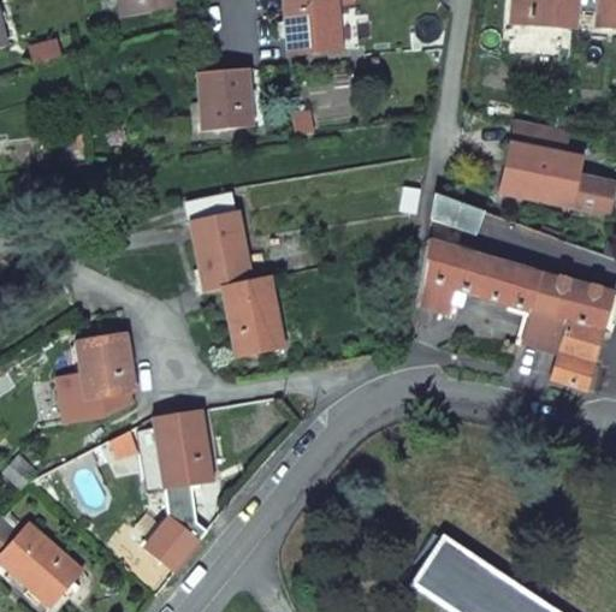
[(119,0),(122,15),(175,4),(173,0),(119,0)]
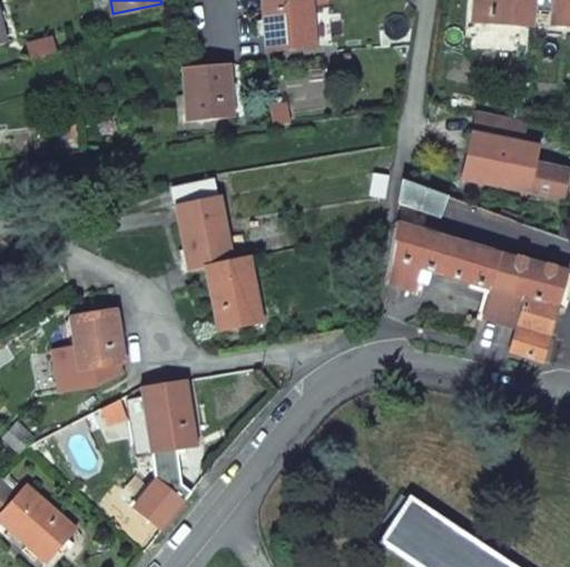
[(259,0),(261,15),(265,15),(266,32),(267,50),(314,46),(314,42),(311,7),(310,0),(259,0)]
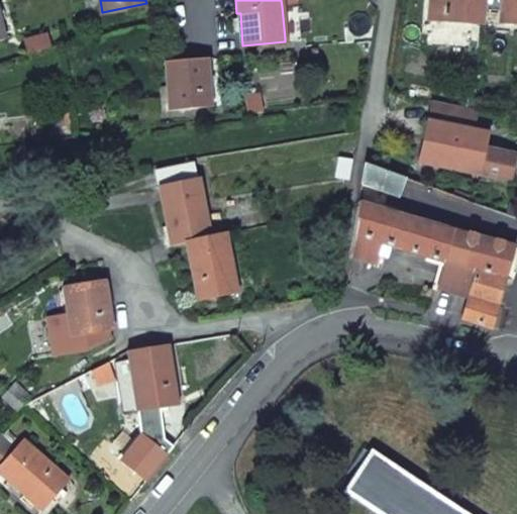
[(429,0),(428,19),(481,23),(482,0),(429,0)]
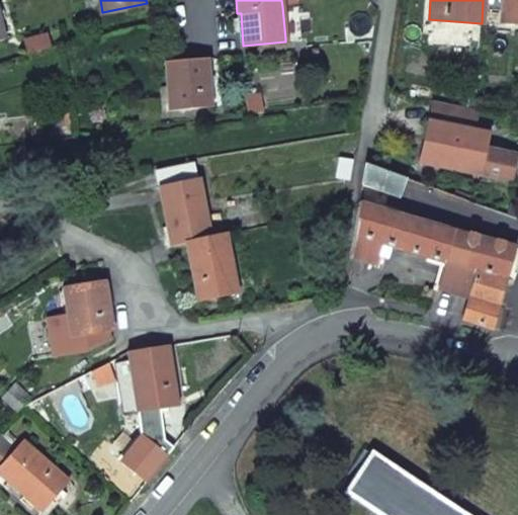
[(503,0),(502,22),(517,23),(517,0),(503,0)]
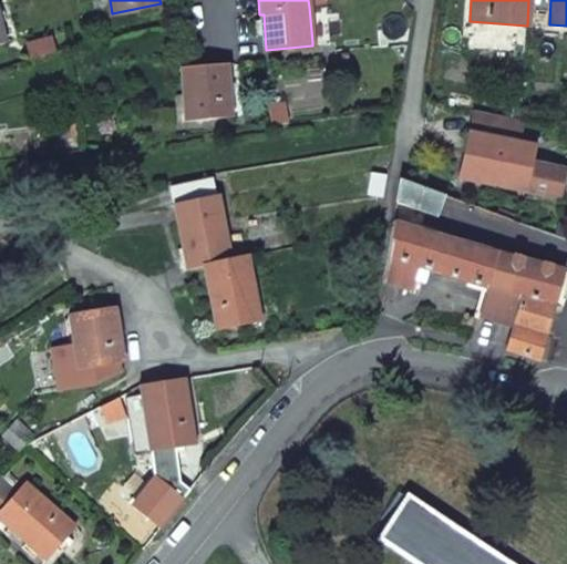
[(329,41),(327,4),(309,7),(312,42),(329,41)]
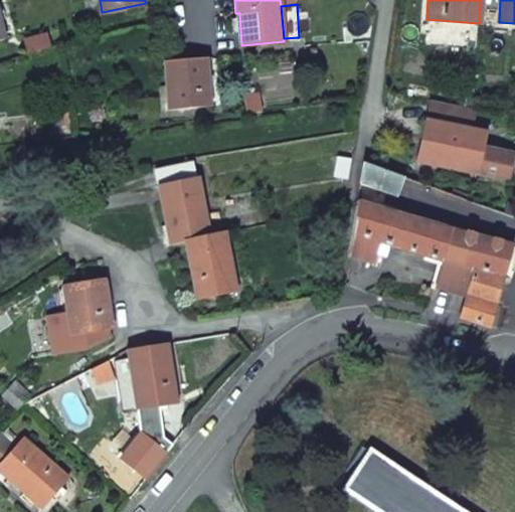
[(185,58),(164,60),(169,109),(209,104),(205,56),(185,58)]
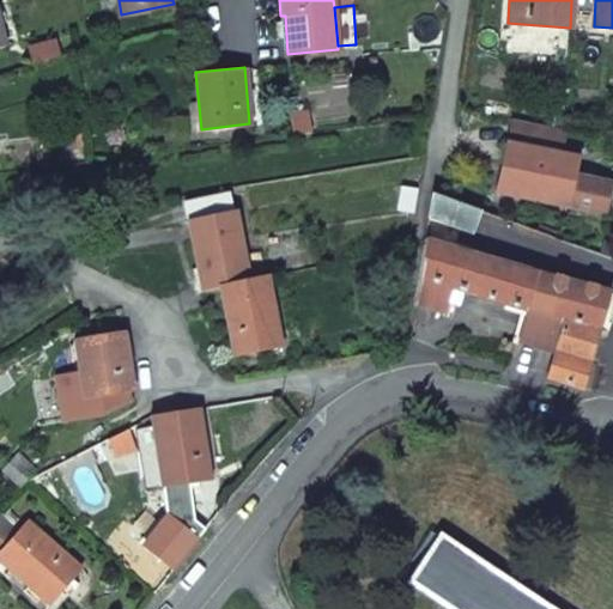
[(568,128),(510,116),(505,139),(513,140),(563,151),(568,128)]
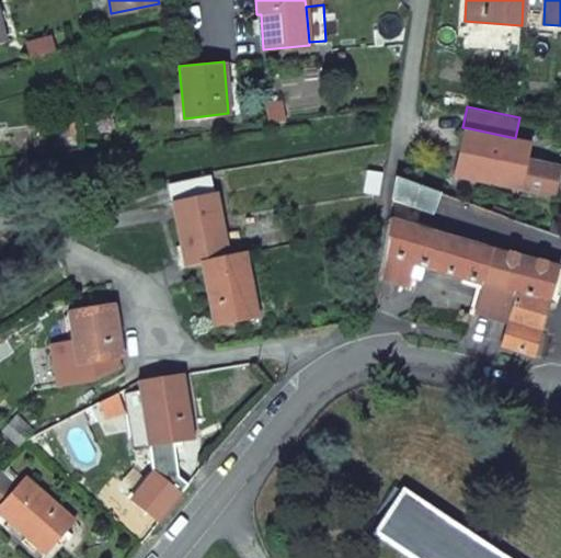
[(465,147),(469,128),(462,127),(459,146),(465,147)]
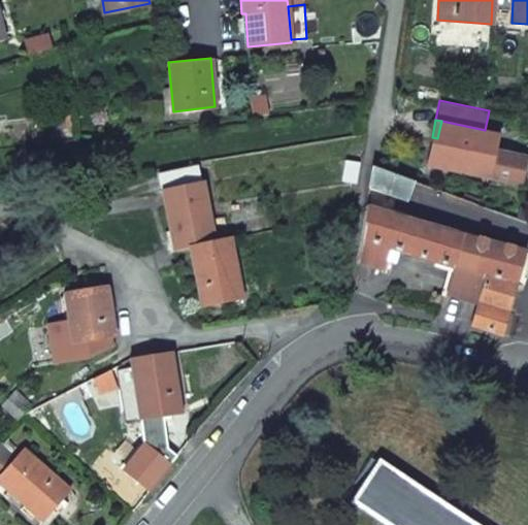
[(485,130),(441,121),(437,138),(432,137),(429,150),(426,162),(521,183),(527,155),(495,149),(498,133),(485,130)]
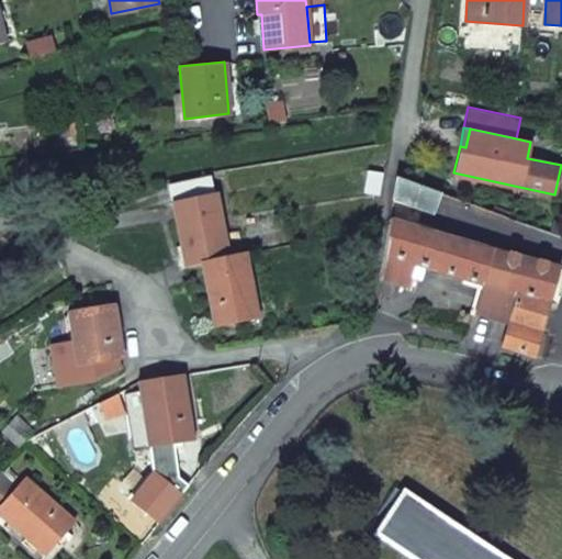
[(442,190),(397,172),(393,198),(435,212),(442,190)]
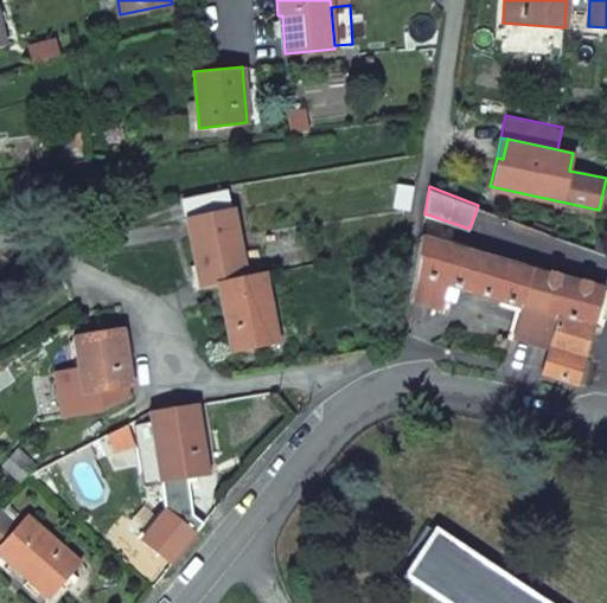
[(229,188),(186,199),(190,216),(234,206),(229,188)]
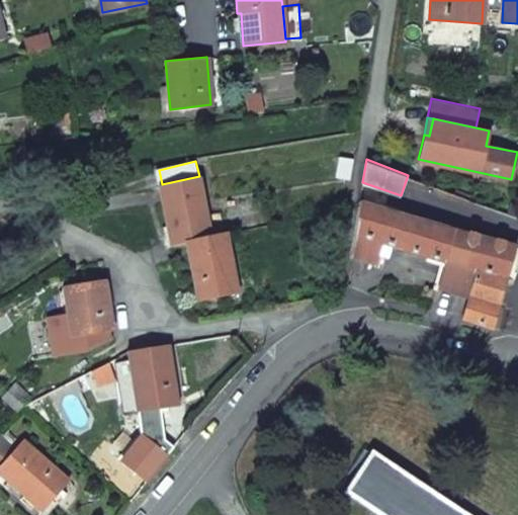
[(162,184),(161,184),(165,205),(174,242),(184,239),(213,234),(201,175),(199,176),(162,184)]
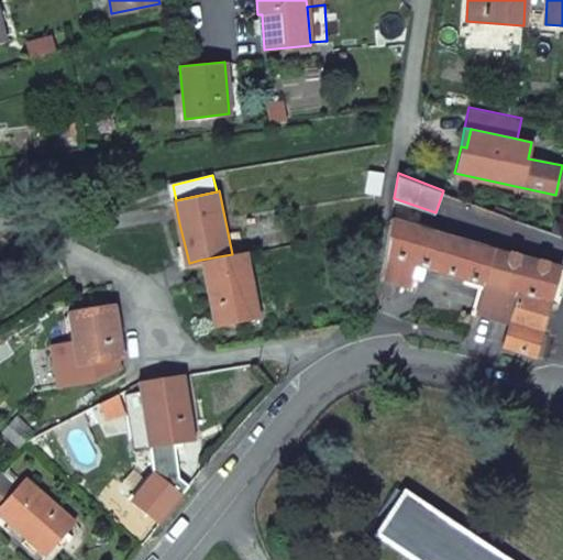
[(559,267),(389,219),(382,276),(408,283),(414,261),(487,283),(478,311),(510,319),(504,346),(528,352),(536,354),(559,267)]
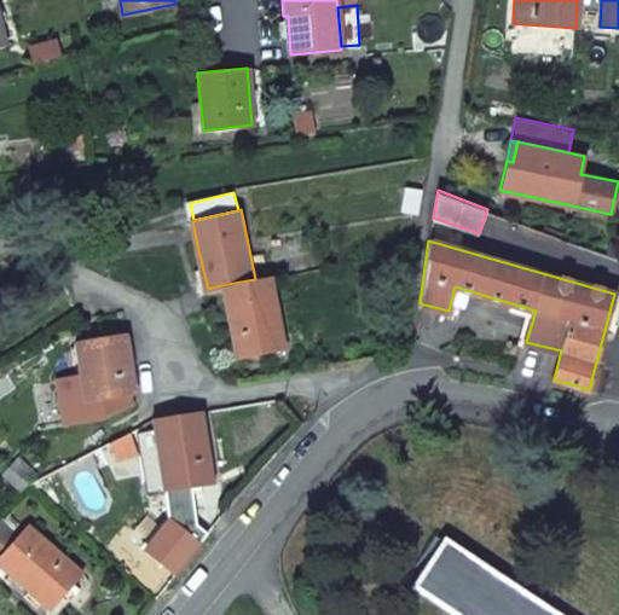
[(255,279),(220,285),(237,358),(283,346),(266,277),(255,279)]
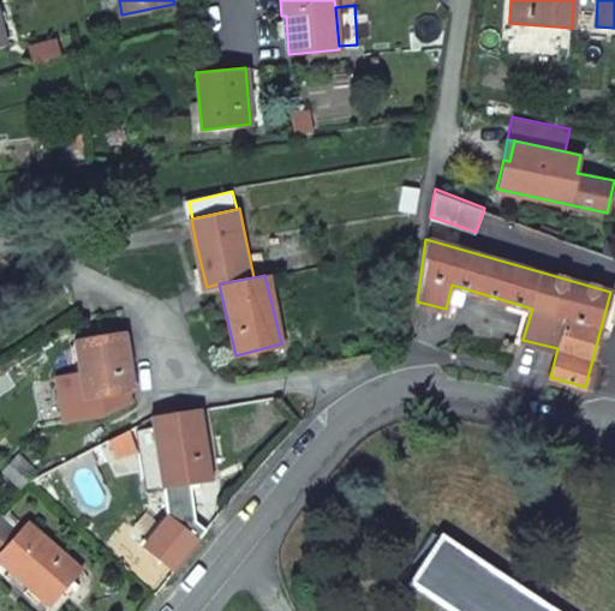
[(126,331),(78,339),(87,395),(135,388),(126,331)]
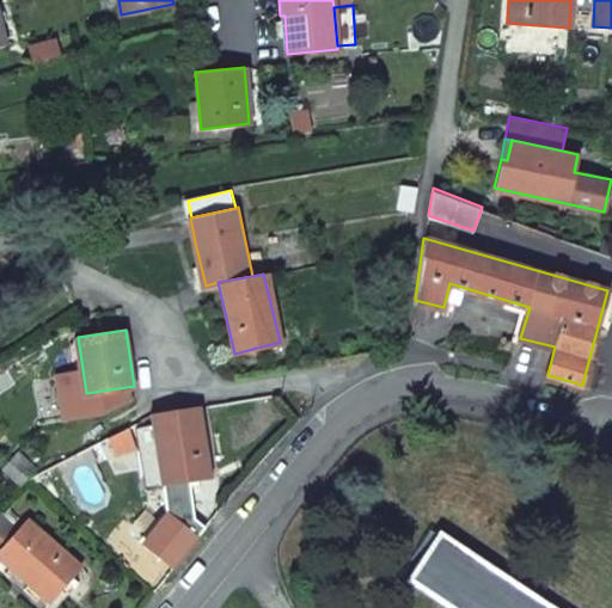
[(208,476),(197,406),(152,413),(153,422),(160,470),(163,483),(197,478),(208,476)]
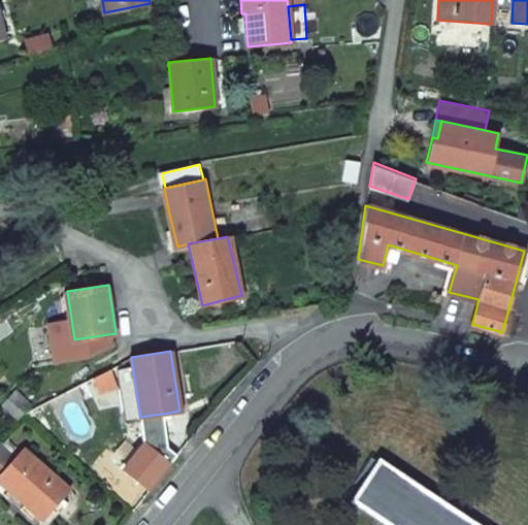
[(138,405),(132,364),(117,367),(122,407),(138,405)]
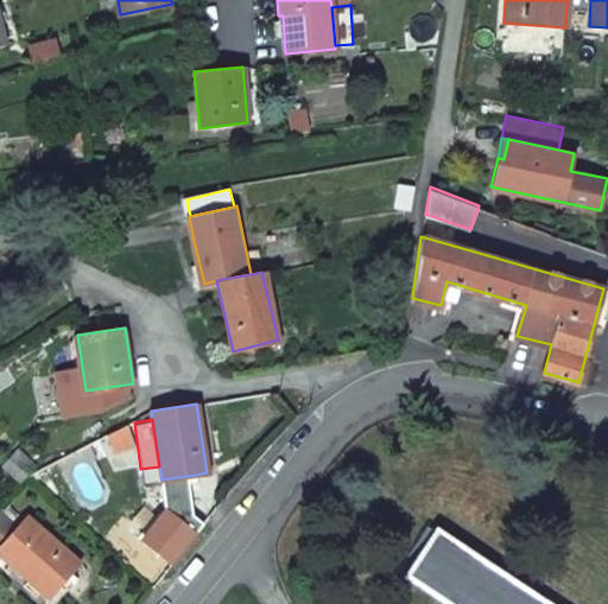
[(10,457),(27,472),(35,465),(17,450),(10,457)]
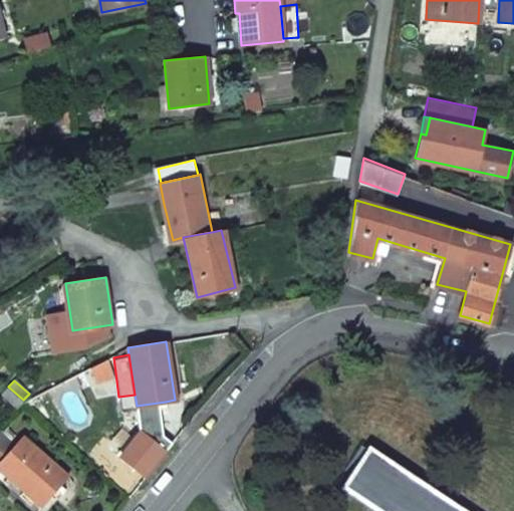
[(2,394),(17,406),(23,400),(8,387),(2,394)]
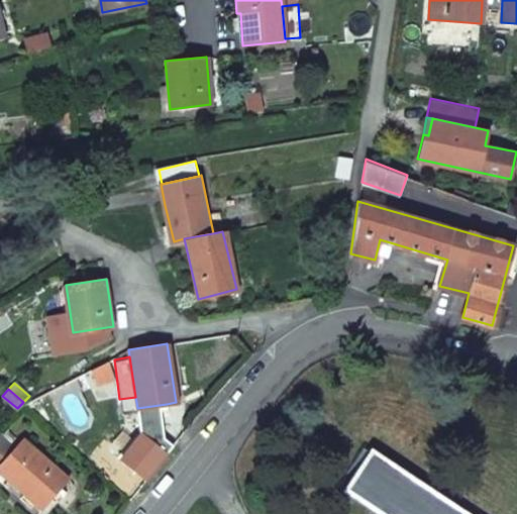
[(137,408),(135,397),(119,399),(122,418),(168,411),(167,404),(137,408)]
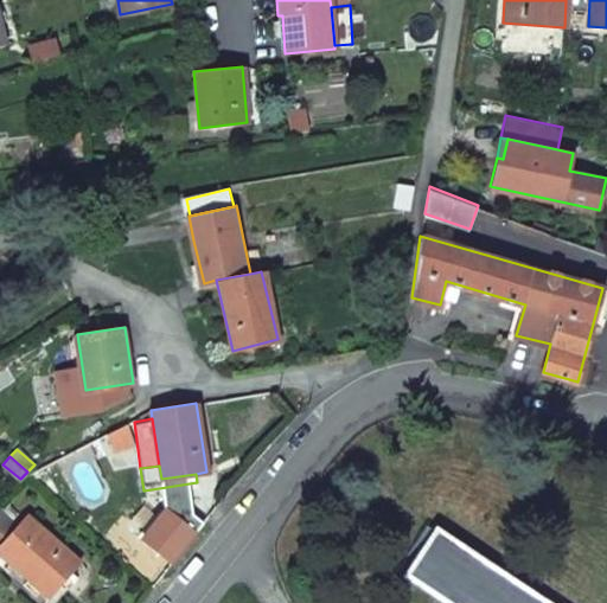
[(195,527),(164,504),(140,533),(170,557),(195,527)]
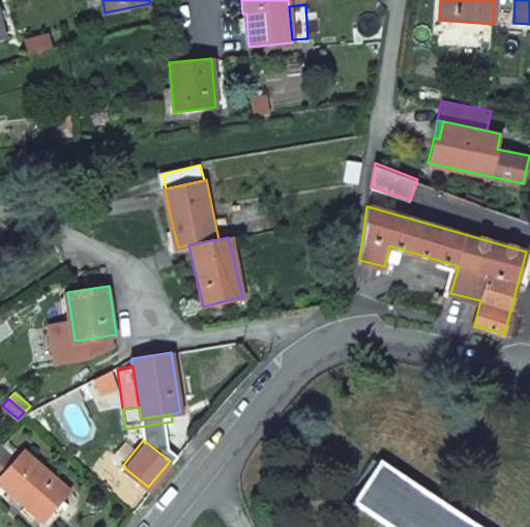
[(0,475),(16,458),(0,444),(0,475)]
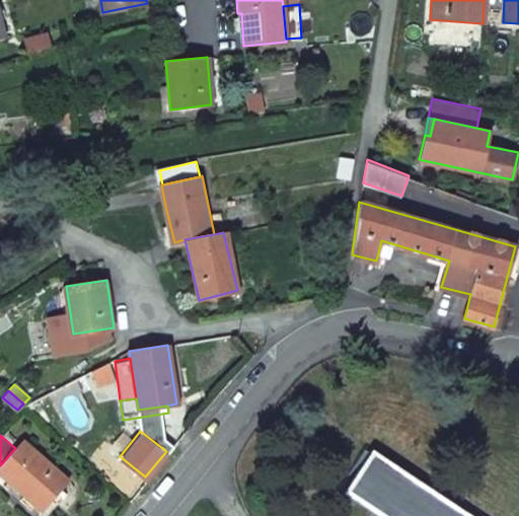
[(68,480),(22,440),(15,448),(0,465),(0,472),(43,509),(68,480)]
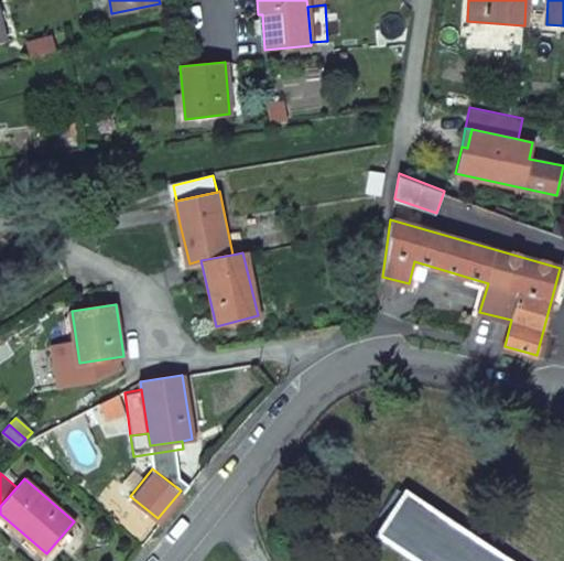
[(514,560),(405,488),(377,531),(420,560),(514,560)]
